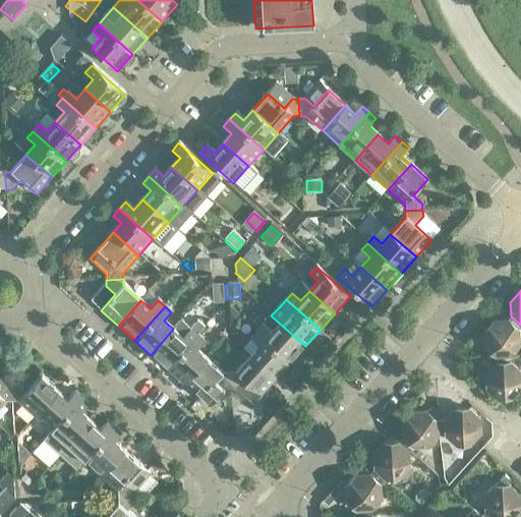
[(482,348),(494,357),(507,356),(517,346),(516,332),(520,326),(520,325),(511,317),(506,323),(491,323),(481,334),(482,348)]
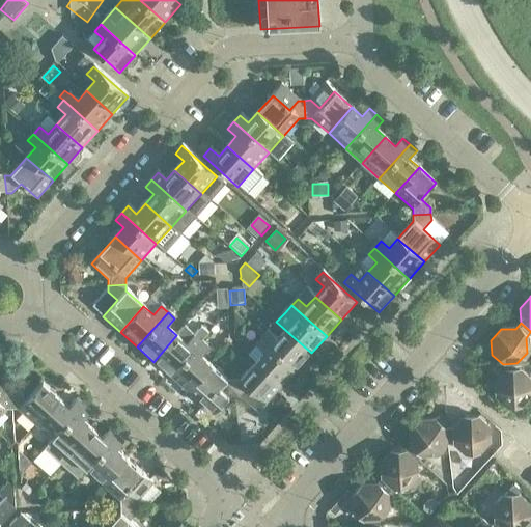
[(311,353),(285,330),(277,339),(269,332),(262,339),(297,369),(311,353)]
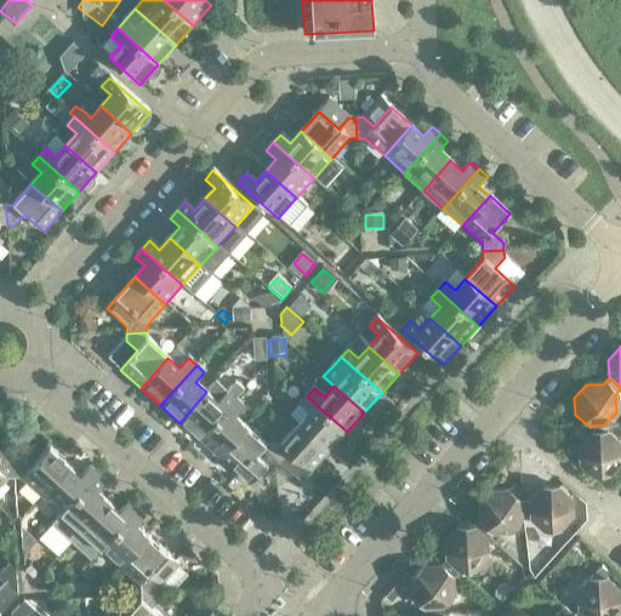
[(206,392),(180,423),(199,440),(235,400),(227,393),(218,403),(206,392)]
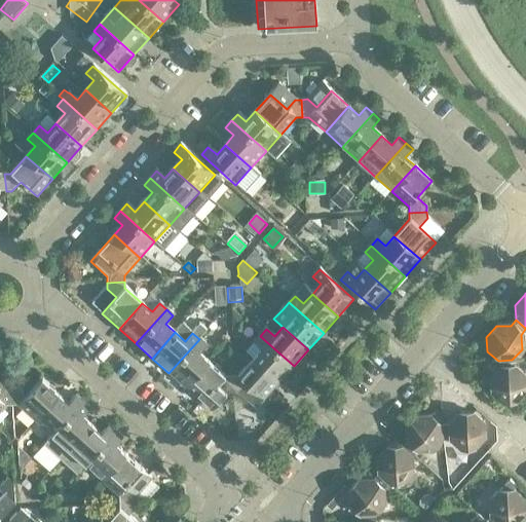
[(294,366),(260,336),(254,342),(262,350),(253,360),(278,383),(294,366)]
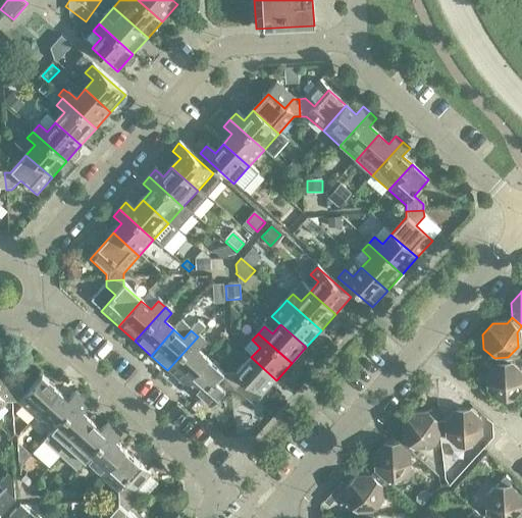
[(198,337),(167,370),(184,384),(207,359),(197,351),(204,343),(198,337)]
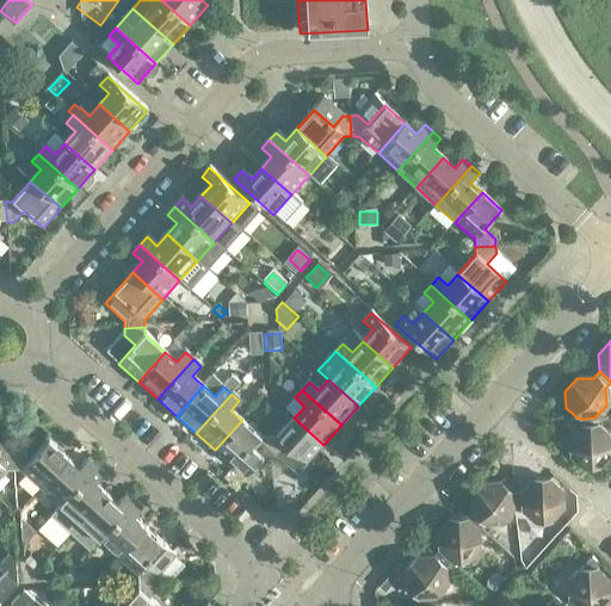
[(323,445),(294,418),(276,438),(269,438),(270,458),(277,458),(287,447),(306,464),(323,445)]
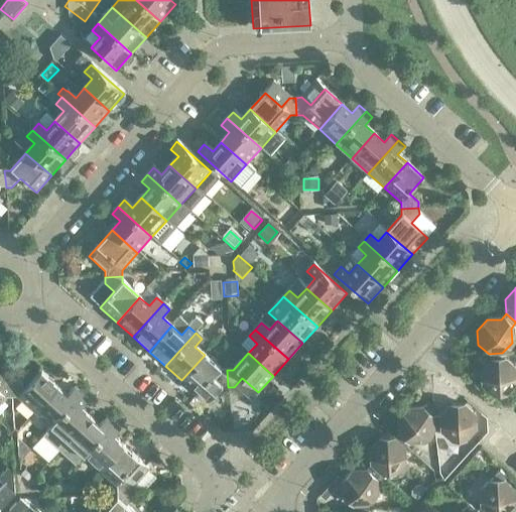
[(502,353),(489,354),(489,362),(480,372),(480,386),(491,396),(505,395),(514,384),(514,370),(503,361),(502,353)]
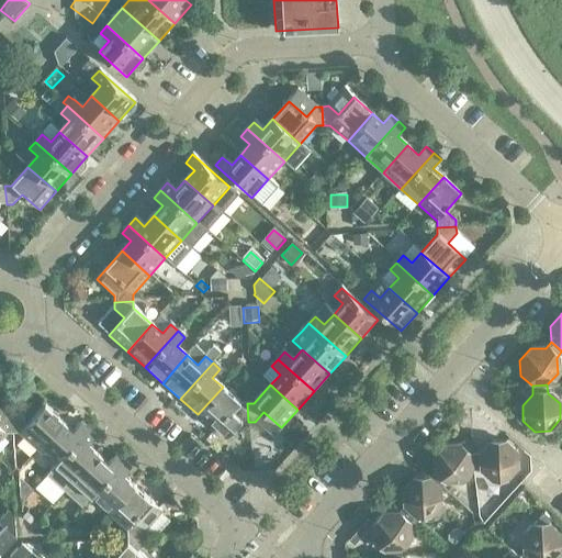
[(223,387),(198,414),(216,431),(226,439),(242,423),(248,422),(247,403),(240,403),(223,387)]
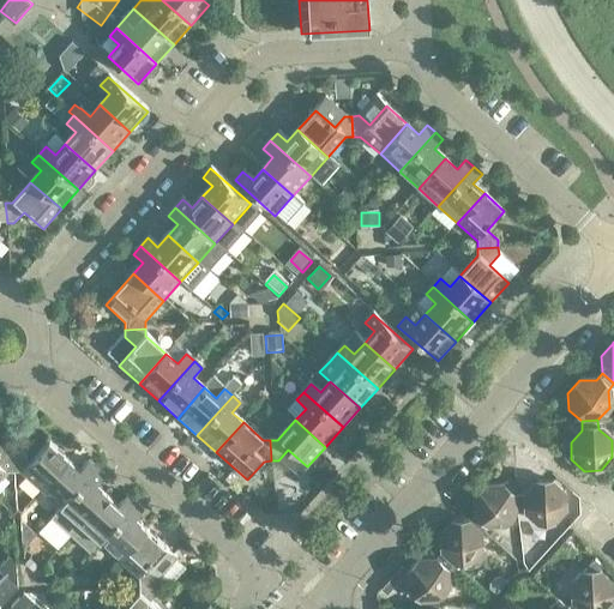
[(0,448),(0,482),(7,475),(22,474),(41,492),(68,463),(48,445),(31,463),(20,453),(6,454),(0,448)]
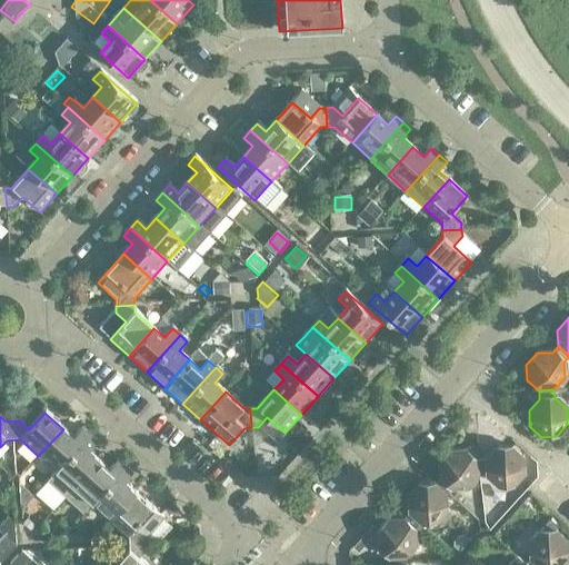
[(300,427),(281,440),(297,463),(316,449),(300,427)]
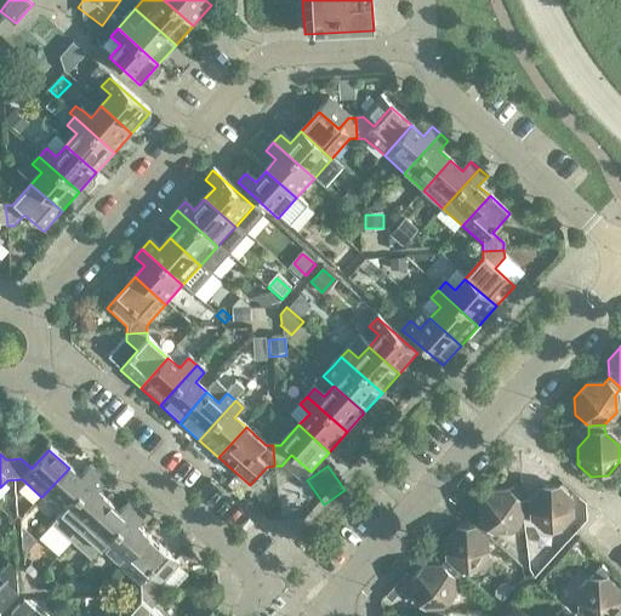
[(69,468),(41,497),(62,515),(97,475),(89,468),(80,478),(69,468)]
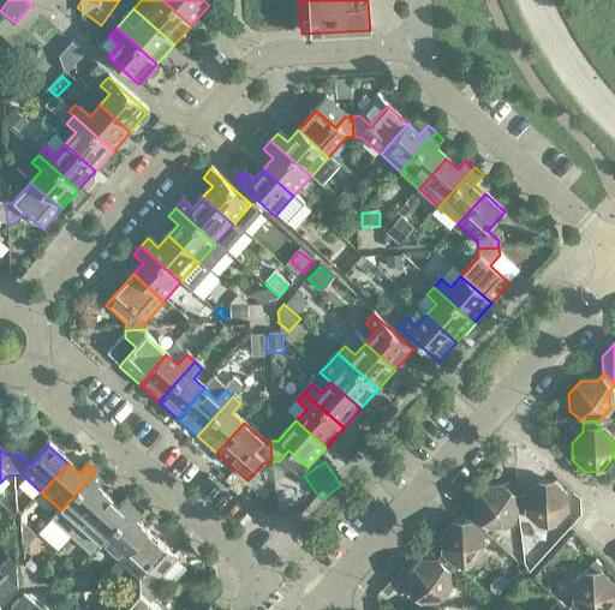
[(81,527),(107,498),(95,488),(105,478),(96,471),(61,510),(52,520),(71,538),(81,527)]
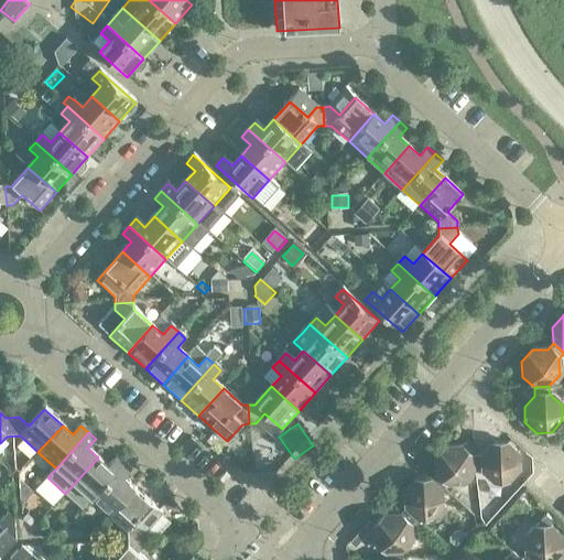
[(481,458),(473,458),(474,473),(483,473),(488,477),(495,483),(509,482),(520,471),(519,455),(507,444),(492,445),(481,458)]
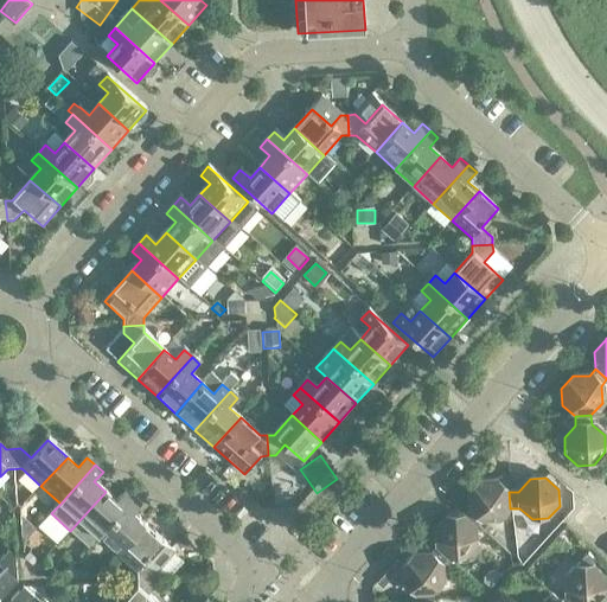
[(470,511),(468,513),(464,518),(475,529),(483,522),(498,522),(505,513),(510,508),(509,492),(497,481),(480,482),(468,494),(470,511)]
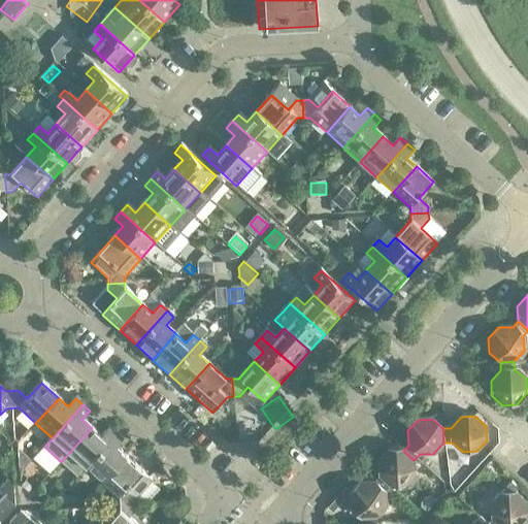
[(92,428),(69,453),(86,468),(116,434),(108,428),(101,436),(92,428)]
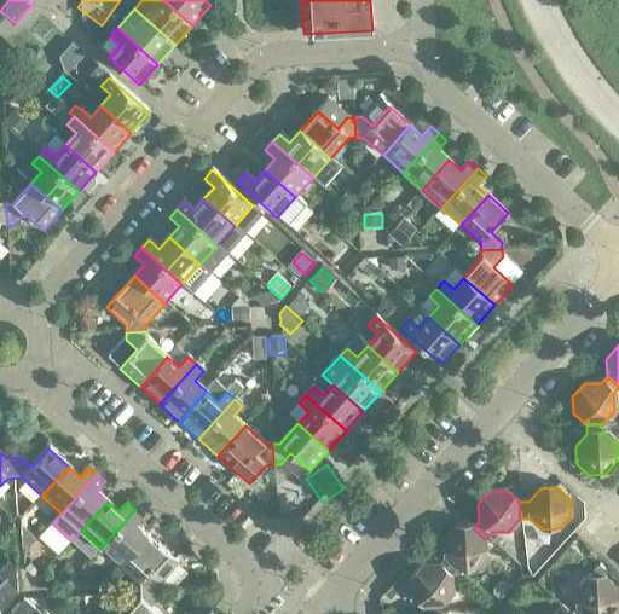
[(136,509),(100,549),(120,566),(146,536),(136,526),(137,523),(144,516),(136,509)]
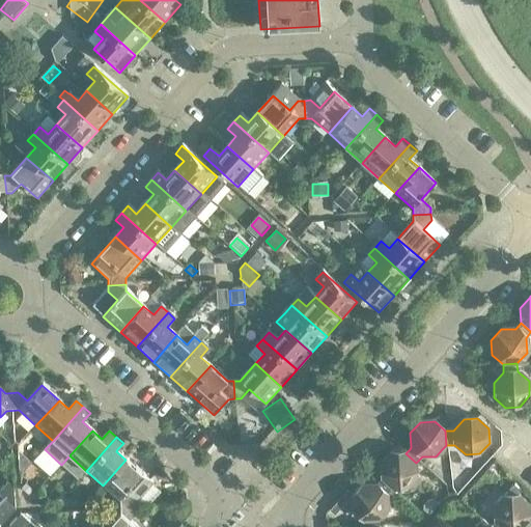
[(381,466),(382,480),(376,487),(387,495),(393,489),(408,489),(417,477),(416,463),(406,453),(391,454),(381,466)]
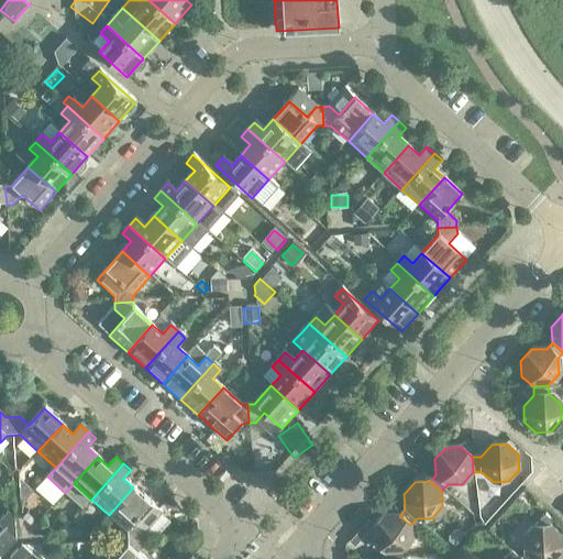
[(133,488),(109,515),(127,532),(128,538),(146,537),(146,530),(136,522),(152,504),(133,488)]
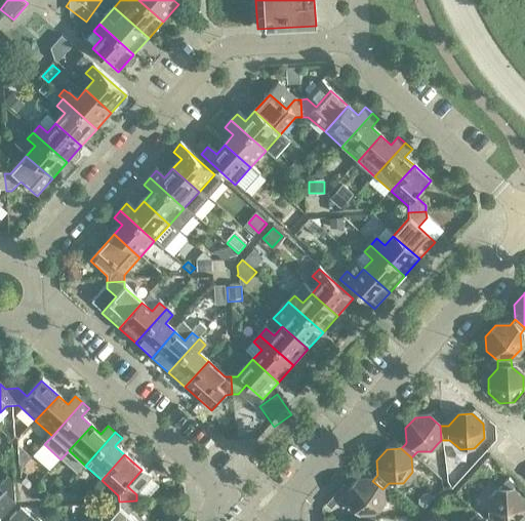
[(508,480),(497,491),(488,503),(489,517),(486,520),(518,520),(523,515),(522,501),(512,490),(515,487),(508,480)]
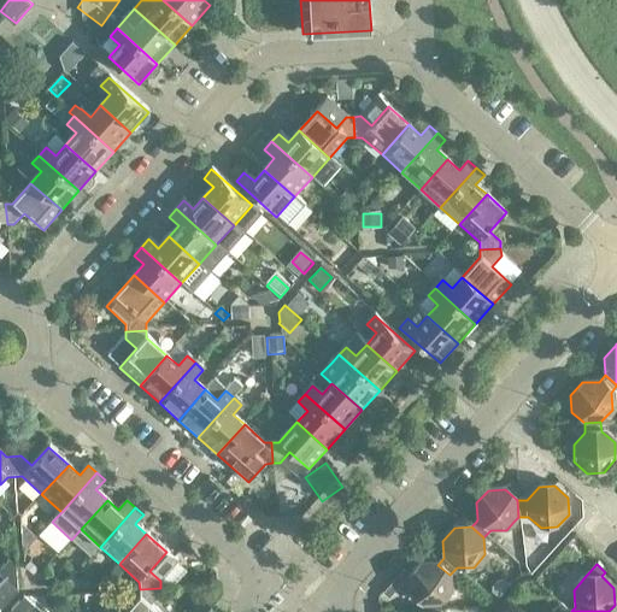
[(33,578),(40,576),(40,570),(35,565),(29,568),(28,574),(33,578)]
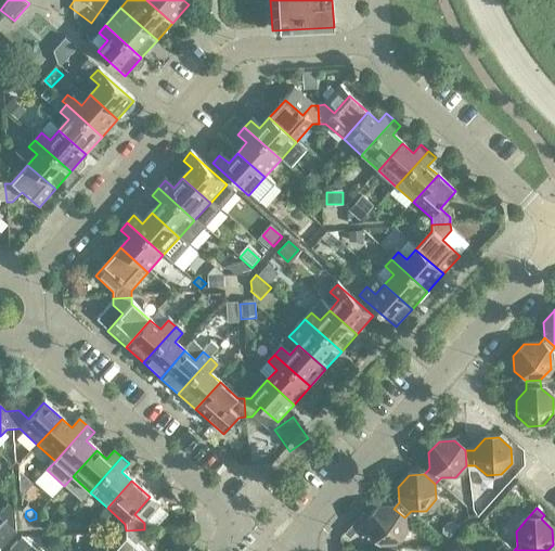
[(381,546),(381,550),(396,550),(396,545),(405,533),(404,517),(394,509),(378,509),(368,521),(369,535),(381,546)]
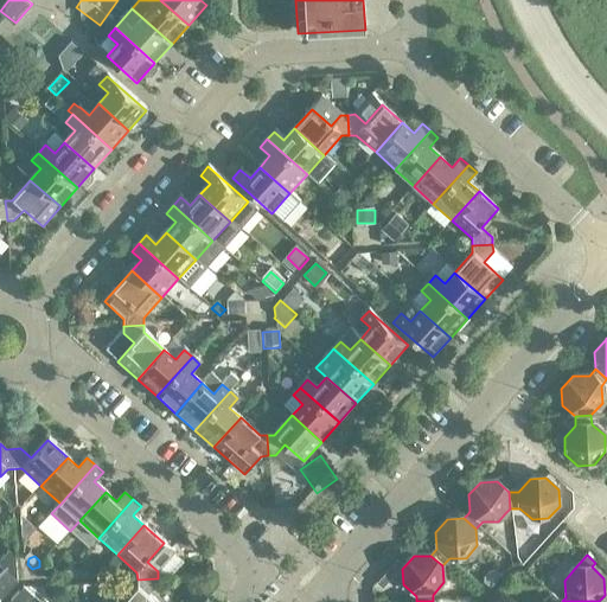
[(2,601),(18,584),(4,571),(0,574),(0,601),(2,601)]
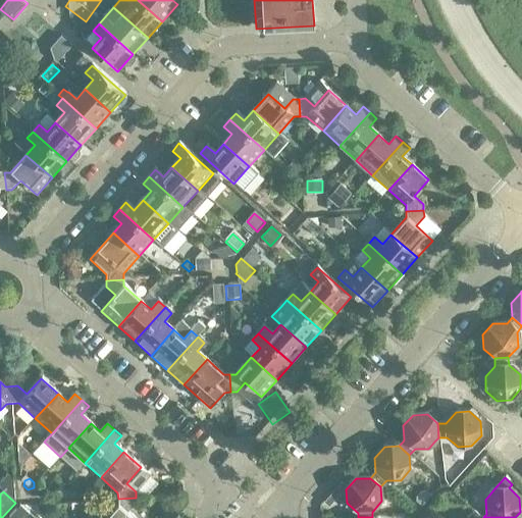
[(118,505),(107,517),(133,517),(127,513),(136,504),(136,498),(118,499),(118,505)]
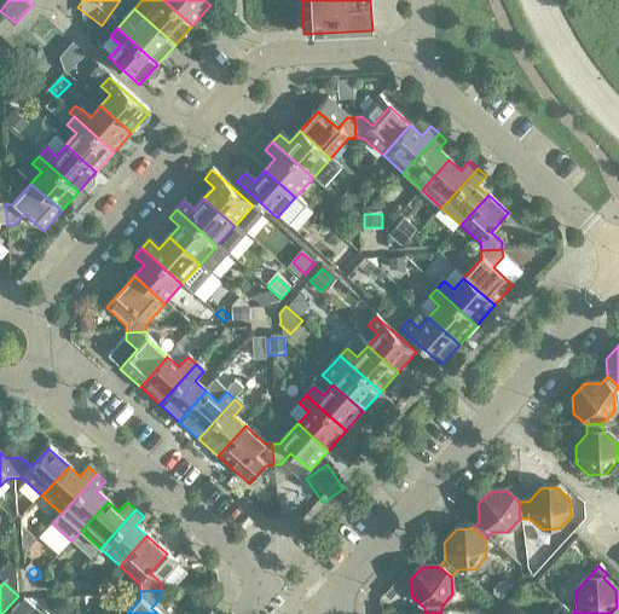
[(32,609),(22,602),(15,609),(18,613),(28,613),(32,609)]
